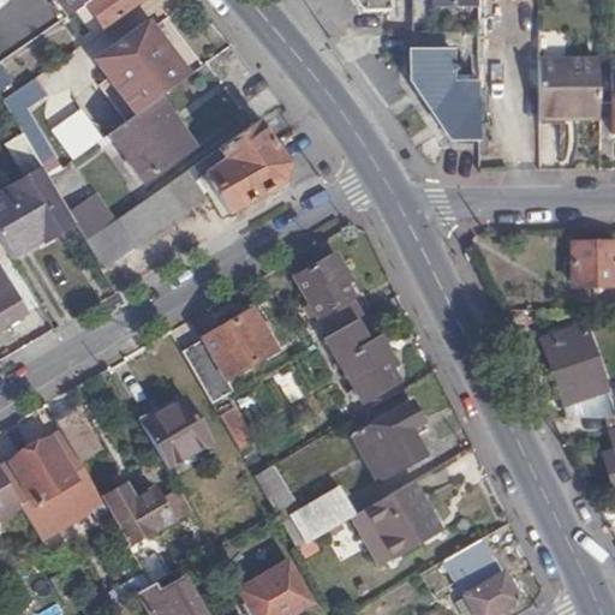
[(103,30),(148,0),(84,0),(88,3),(90,1),(103,30)]
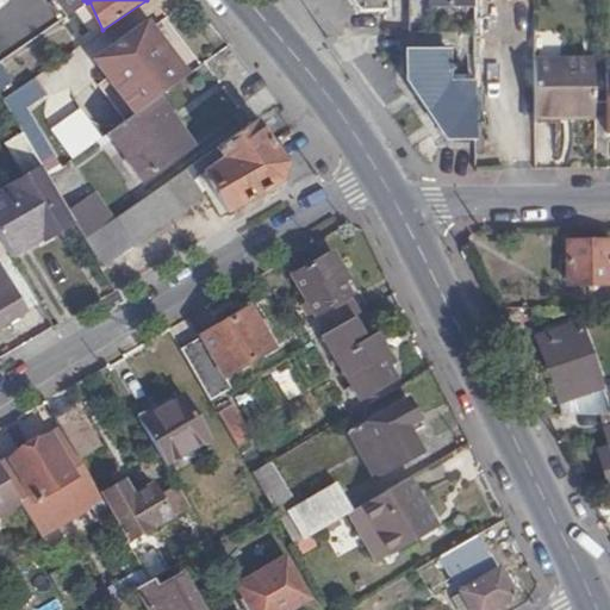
[(348,0),(358,12),(387,12),(386,0),(348,0)]
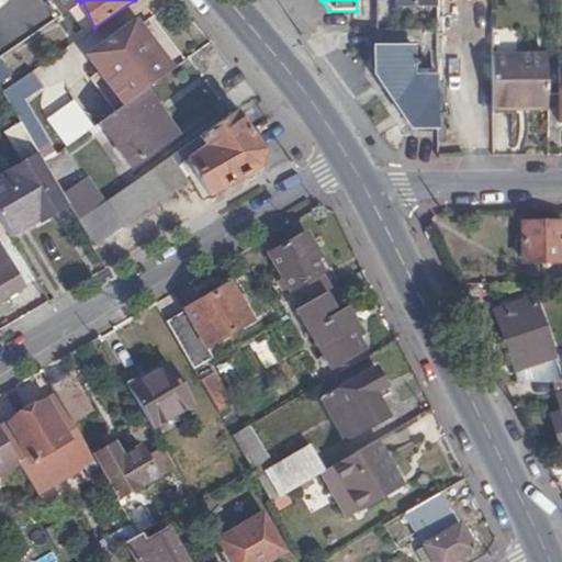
[(137,24),(141,29),(149,22),(146,18),(137,24)]
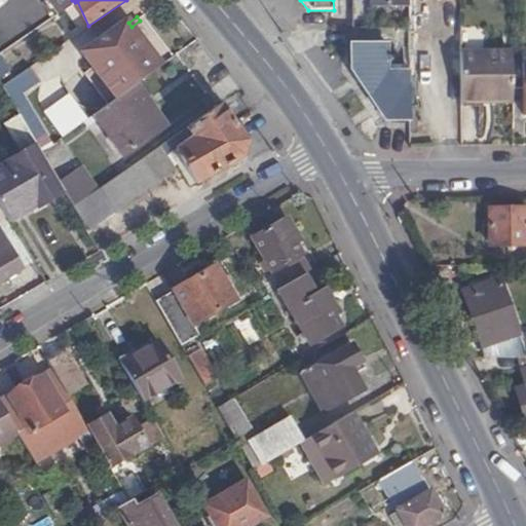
[(135,81),(159,64),(132,27),(128,23),(106,38),(105,37),(101,35),(95,36),(90,41),(92,47),(82,55),(89,65),(82,71),(106,102),(135,81)]
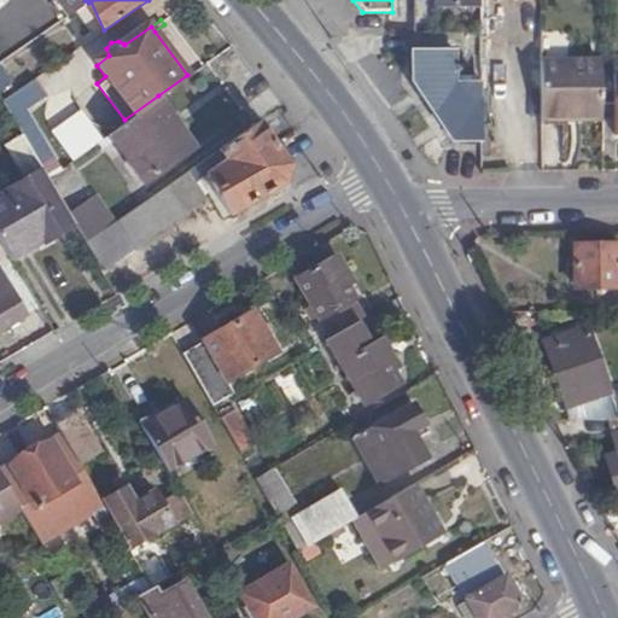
[(452,140),(483,140),(482,87),(454,87),(454,56),(415,56),(415,85),(452,140)]
